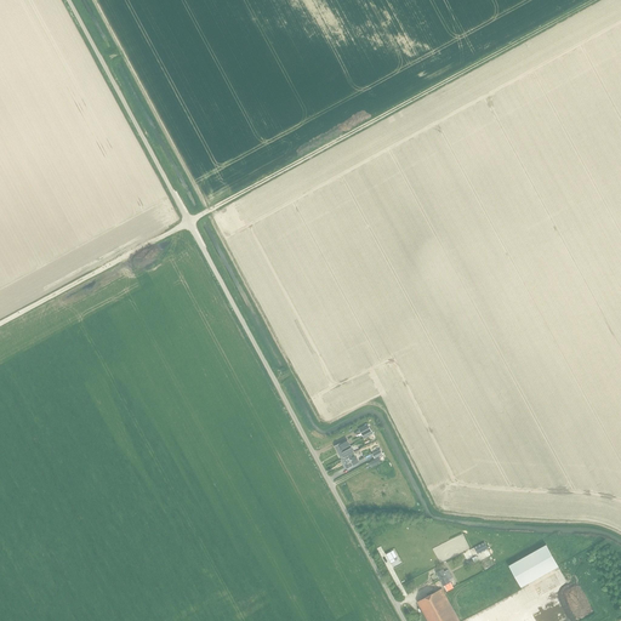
[(372,434),(368,425),(359,429),(364,439),(372,434)]
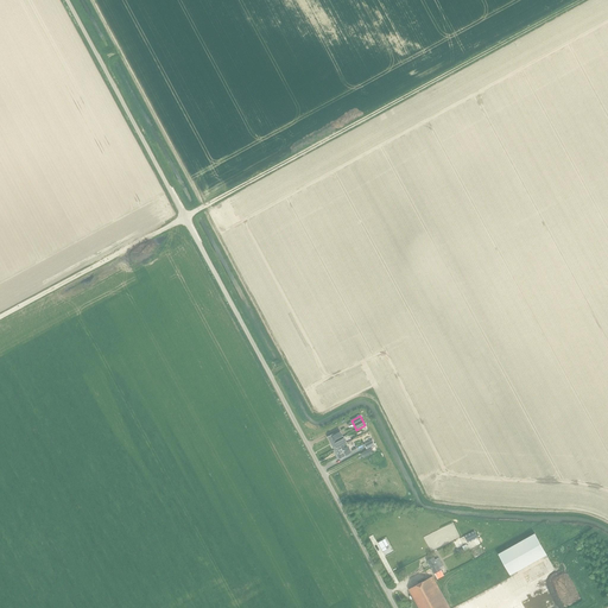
[(331,443),(343,437),(340,431),(328,437),(331,443)]
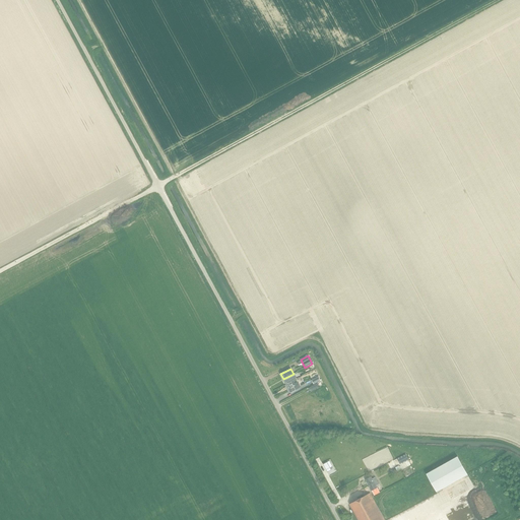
[(294,374),(283,379),(285,384),(294,381),(297,379),(296,377),(295,377),(294,374)]
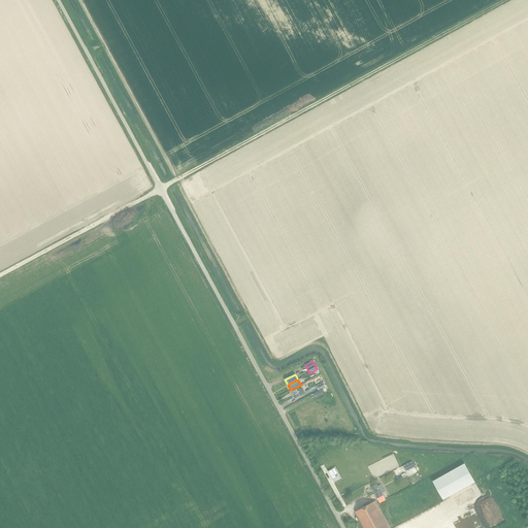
[(295,399),(300,396),(304,394),(302,388),(299,389),(298,387),(290,390),(295,399)]
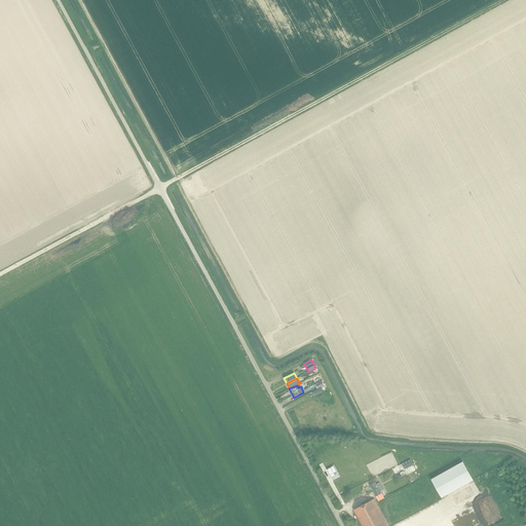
[(313,391),(312,392),(314,397),(323,391),(321,387),(313,391)]
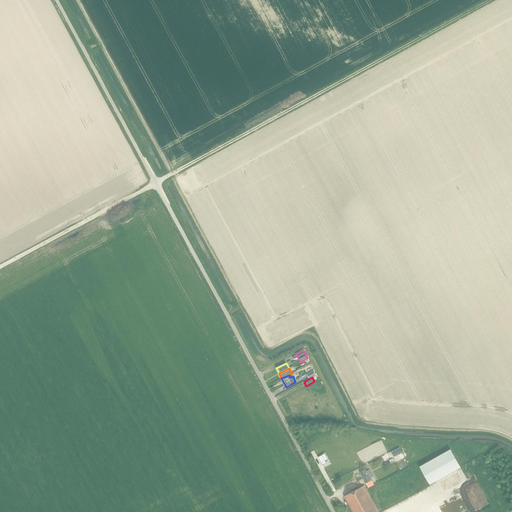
[(399,447),(391,451),(394,457),(402,452),(399,447)]
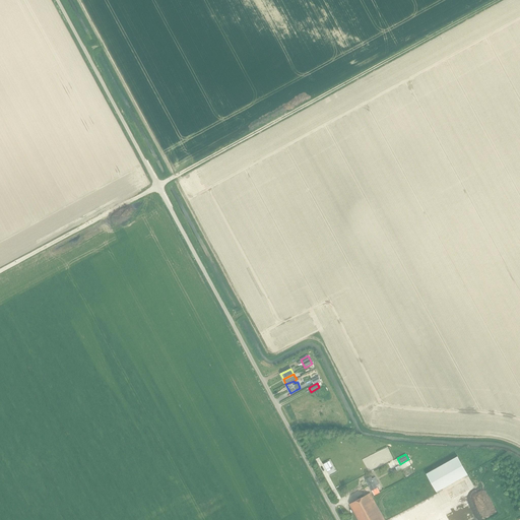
[(426,473),(436,492),(467,474),(457,456),(426,473)]
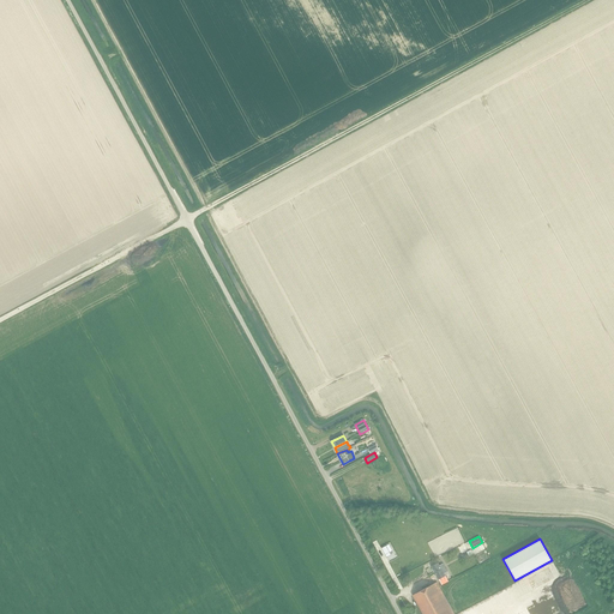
[(444,573),(447,572),(444,564),(440,566),(438,563),(432,566),(439,579),(445,576),(444,573)]
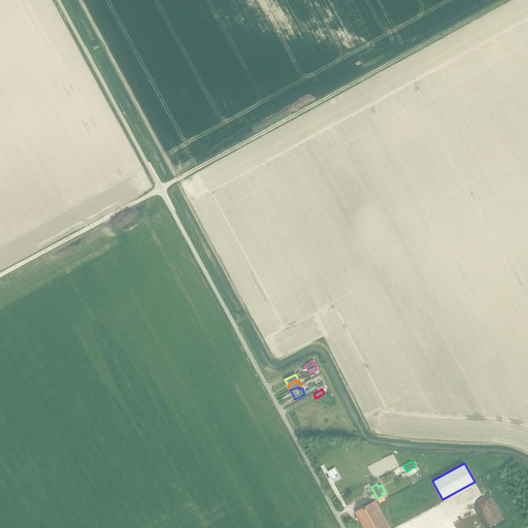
[(363,527),(390,527),(377,504),(375,500),(355,512),(363,527)]
